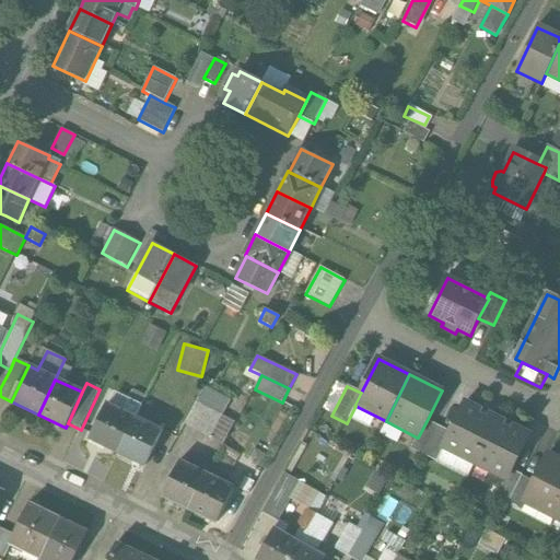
[(128,389),(124,397),(141,406),(146,398),(128,389)]
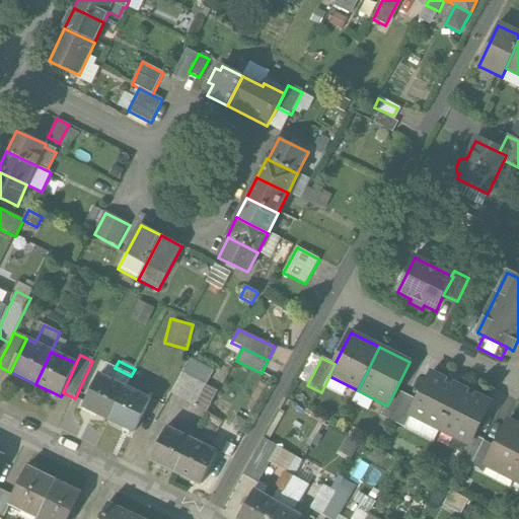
[(181,373),(171,394),(195,406),(206,385),(181,373)]
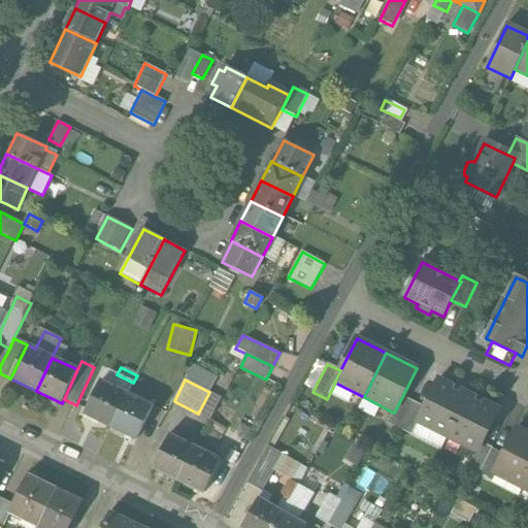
[(418,424),(447,438),(469,395),(438,380),(424,407),(417,423),(418,424)]
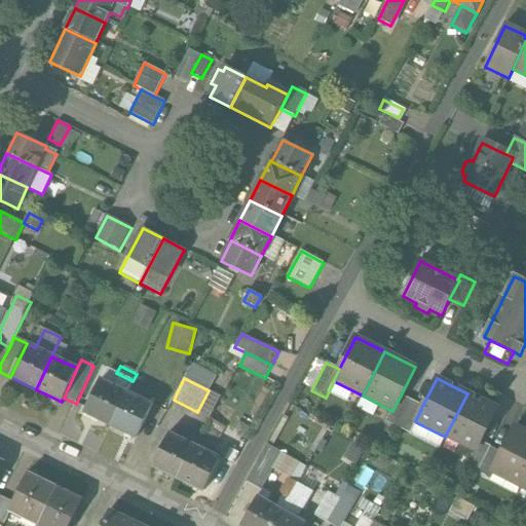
[(85,414),(111,426),(127,392),(102,380),(85,414)]
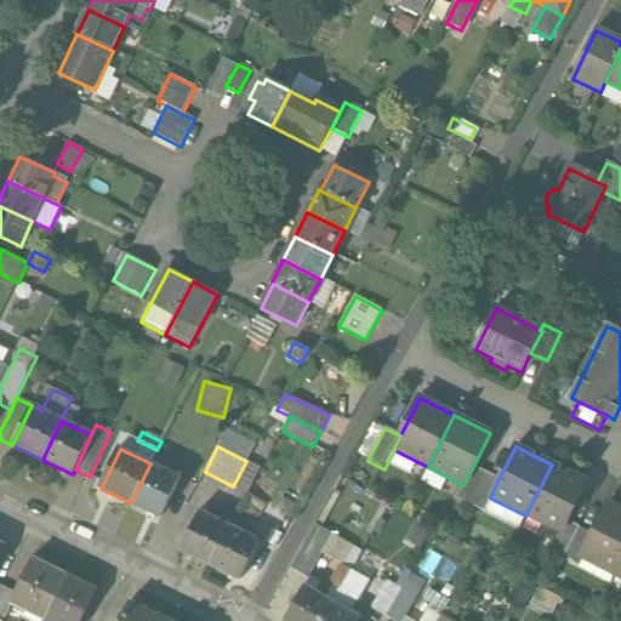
[(181,478),(151,463),(131,503),(161,518),(181,478)]
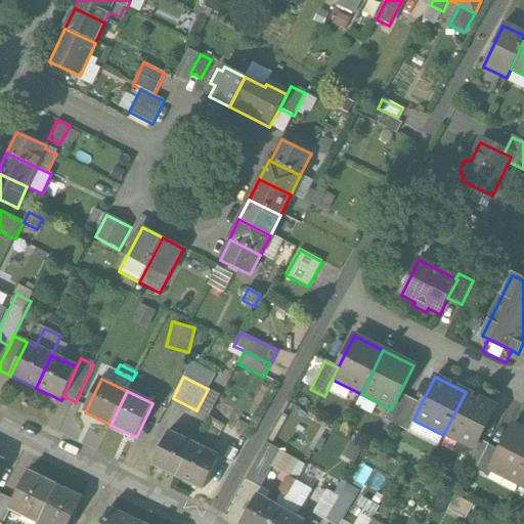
[(494,406),(466,392),(443,435),(472,449),(473,450),(478,440),(494,406)]
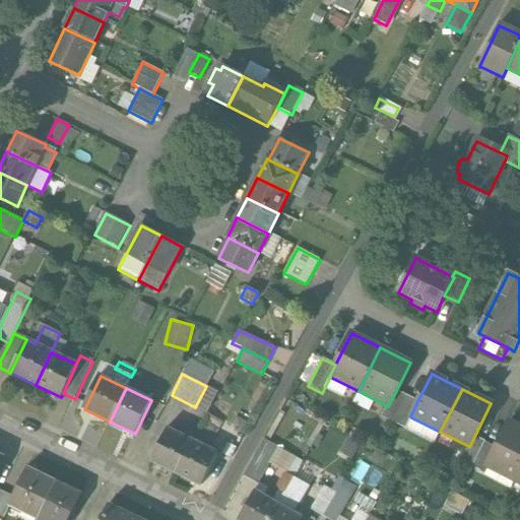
[(388,406),(387,406),(381,417),(393,424),(406,397),(396,391),(388,406)]
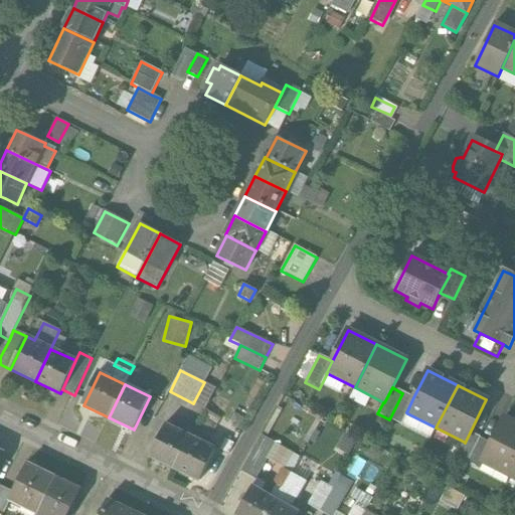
[(402,393),(389,419),(401,425),(407,413),(406,412),(413,397),(402,393)]
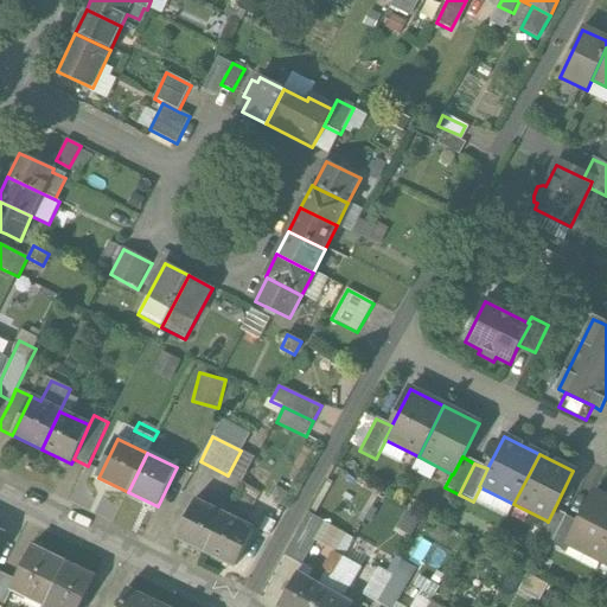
[(242,484),(232,500),(237,503),(249,510),(260,494),(242,484)]
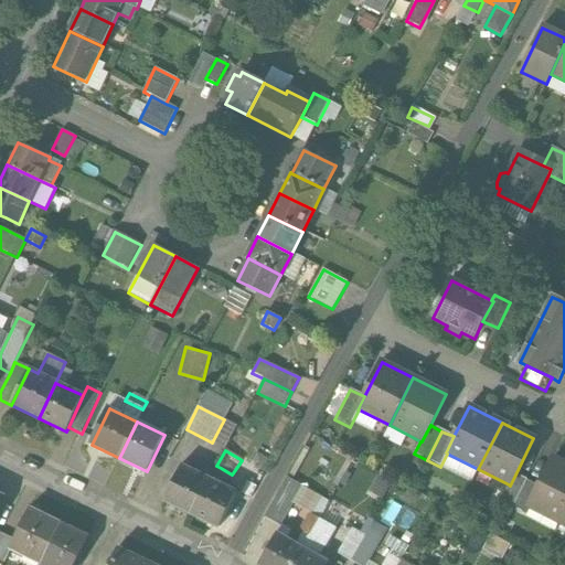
[(530,509),(561,524),(564,514),(564,464),(554,458),(539,487),(529,508),(530,509)]
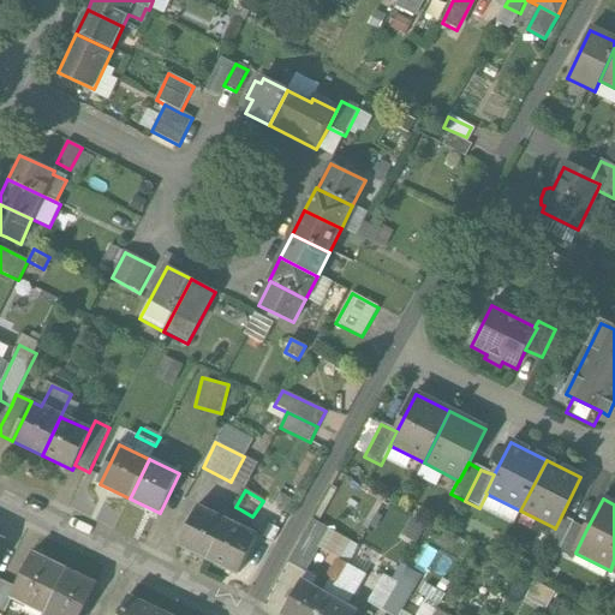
[(179,547),(208,561),(227,521),(197,508),(179,547)]
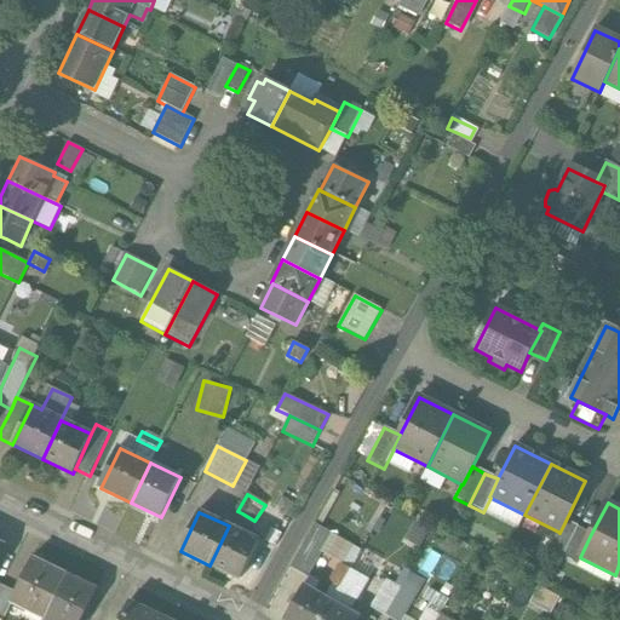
[(579,527),(566,521),(560,533),(558,532),(549,552),(562,560),(563,557),(579,528),(579,527)]
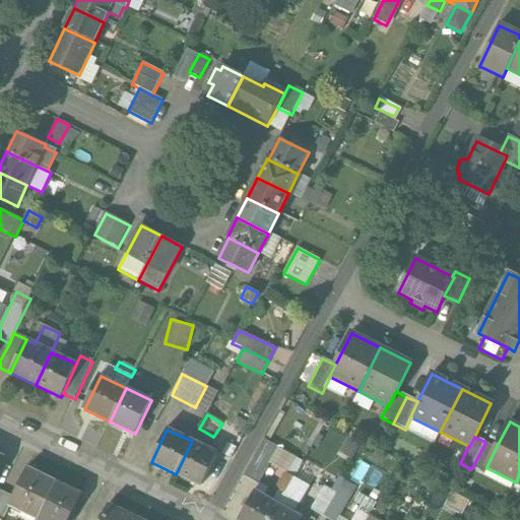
[(217,454),(192,441),(176,474),(201,486),(217,454)]
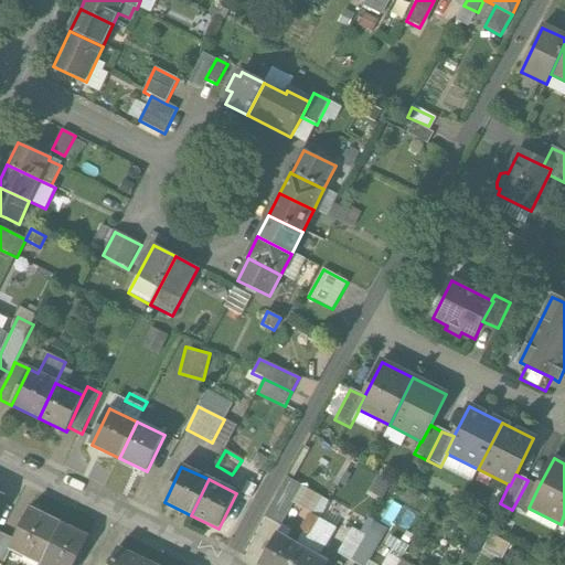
[(286,479),(264,519),(279,528),(302,488),(286,479)]
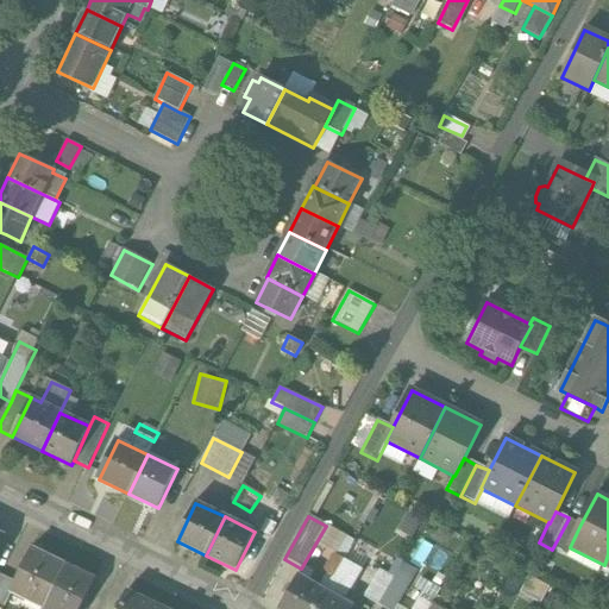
[(581,525),(569,519),(553,547),(569,554),(571,548),(570,547),(581,525)]
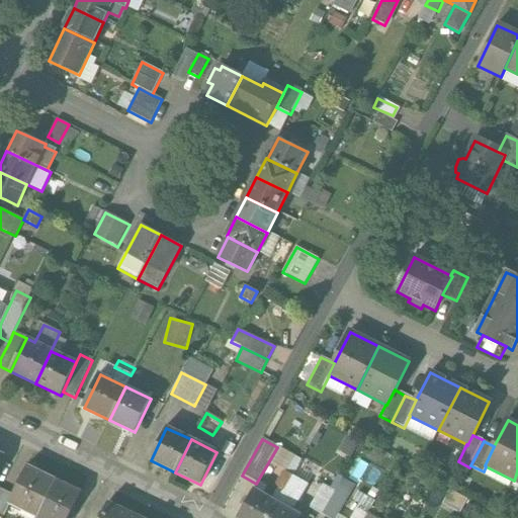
[(10,504),(37,517),(55,481),(26,467),(13,496),(9,504),(10,504)]
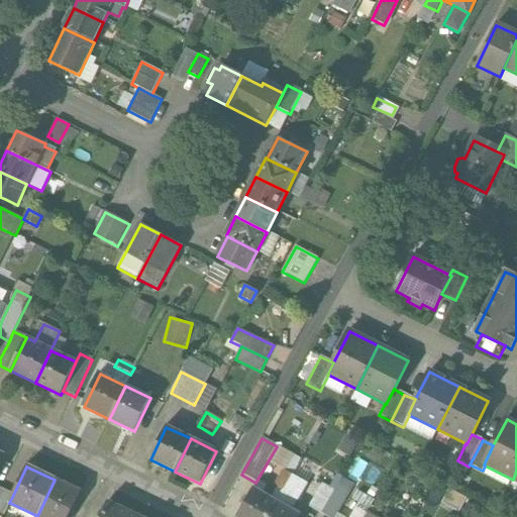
[(235,516),(267,516),(292,476),(284,471),(269,497),(253,488),(235,516)]
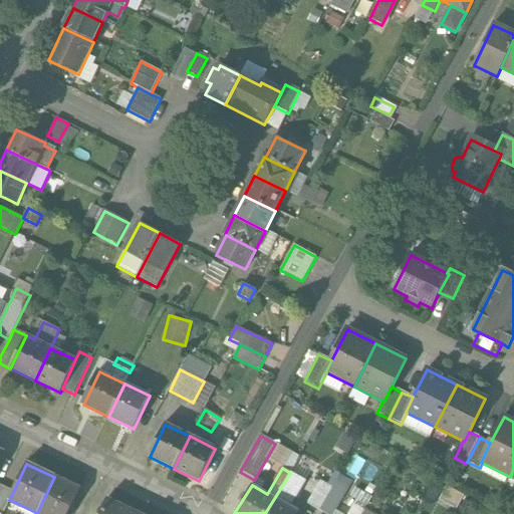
[(306,482),(290,473),(265,513),(298,513),(299,513),(290,508),(306,482)]
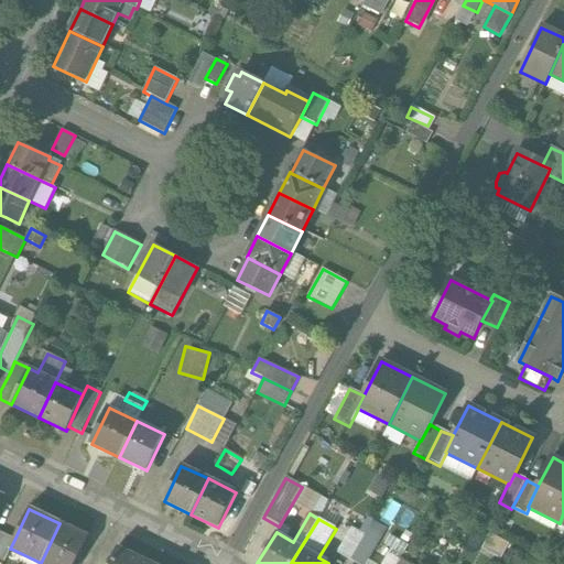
[(365,535),(350,561),(356,563),(366,563),(386,531),(372,522),(365,535)]
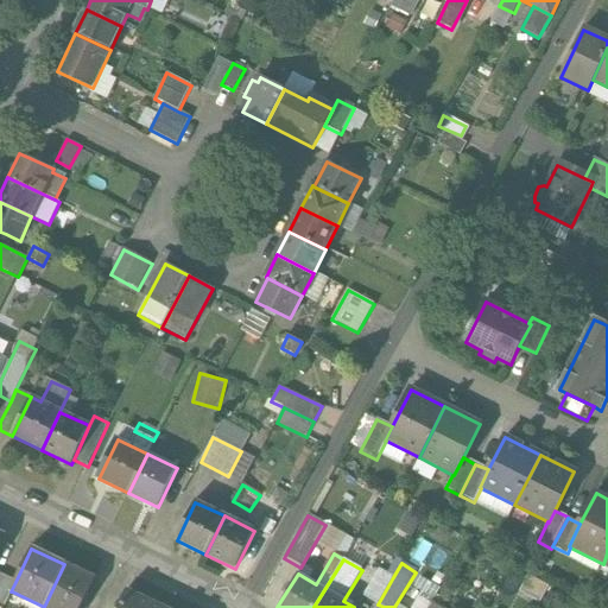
[(80,607),(95,578),(64,564),(44,607),(43,607),(80,607)]
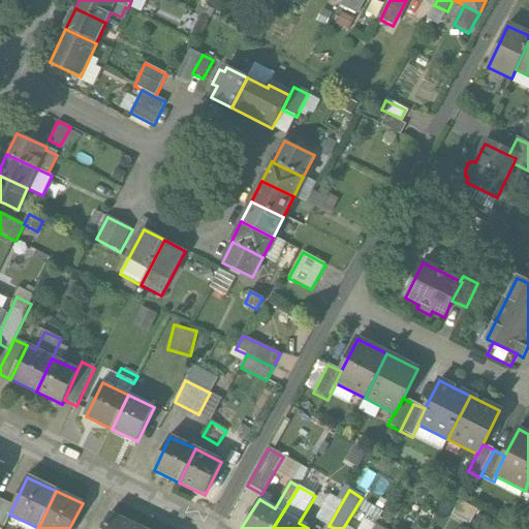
[(330,495),(316,519),(329,526),(342,502),(330,495)]
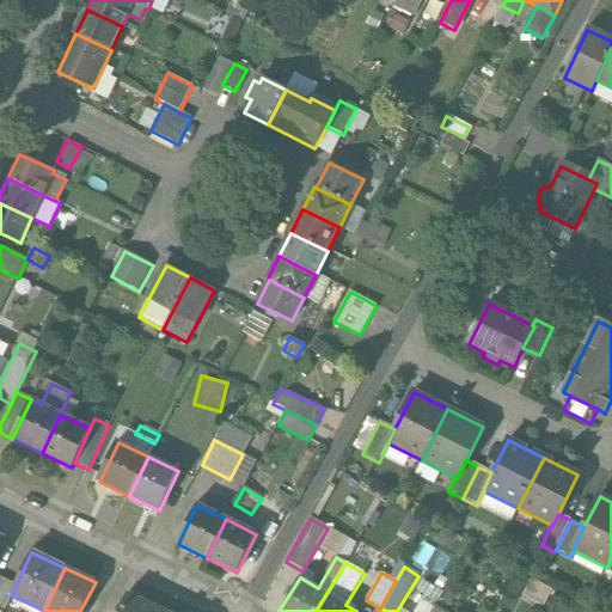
[(16,586),(1,579),(0,580),(0,607),(5,610),(12,595),(11,595),(16,586)]
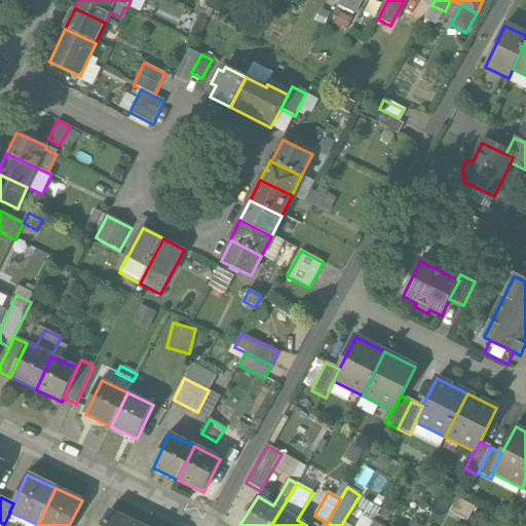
[(450,510),(466,518),(474,504),(456,497),(450,510)]
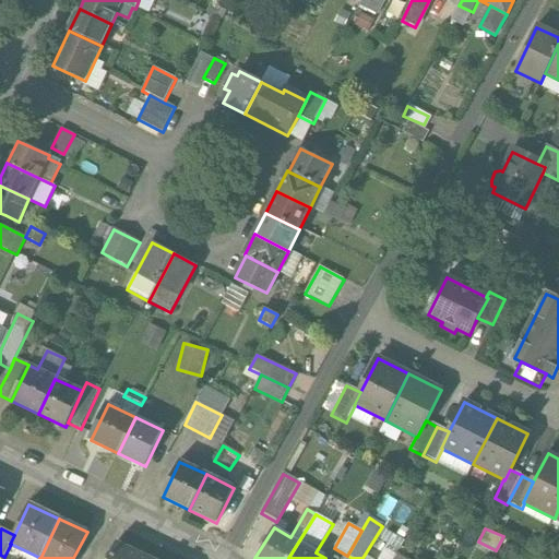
[(151,558),(117,543),(108,558),(151,558)]
